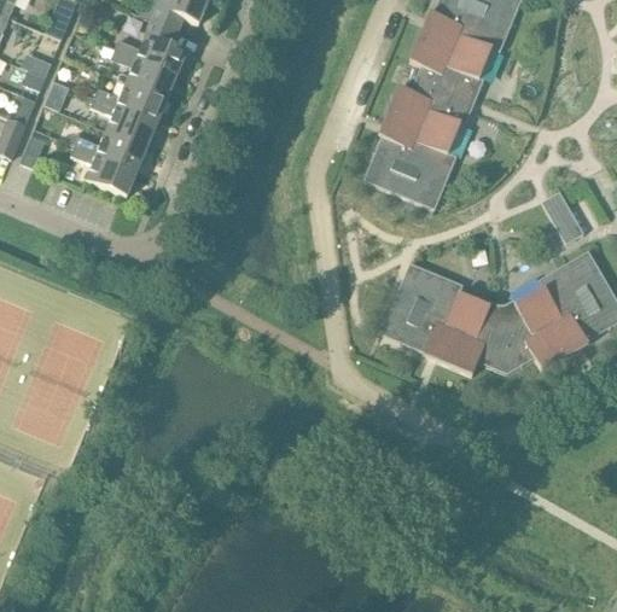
[(0,0),(0,12),(10,17),(16,0),(0,0)]
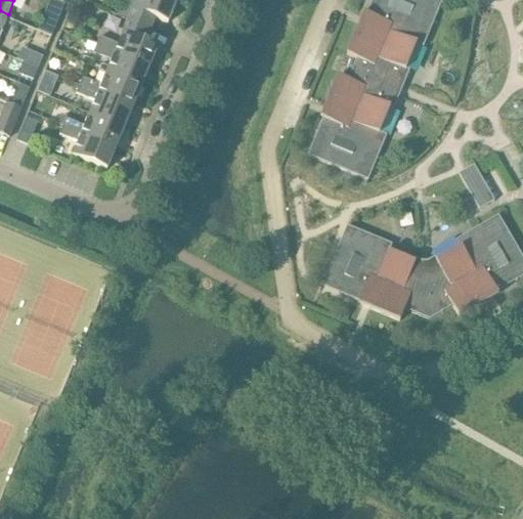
[(66,1),(62,0),(58,0),(53,9),(60,12),(66,1)]
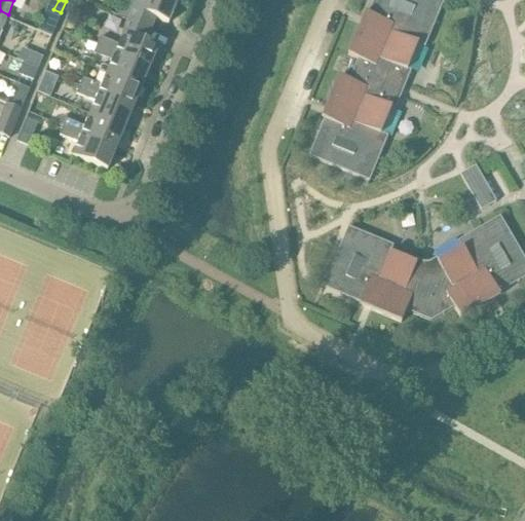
[(151,26),(156,14),(169,20),(178,0),(137,0),(129,16),(151,26)]
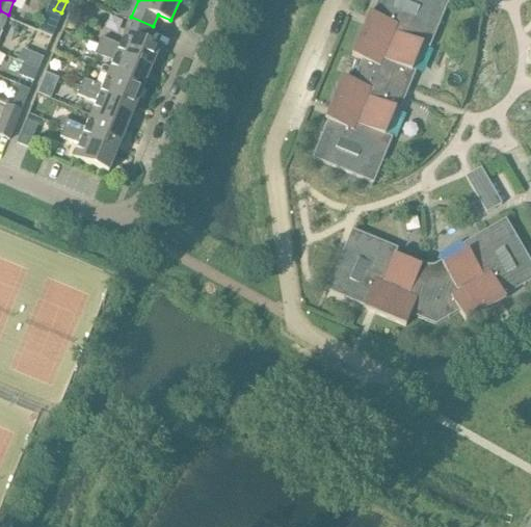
[(376,0),(368,22),(366,21),(352,52),(363,56),(359,67),(408,87),(417,68),(413,67),(423,41),(430,44),(448,0),(376,0)]
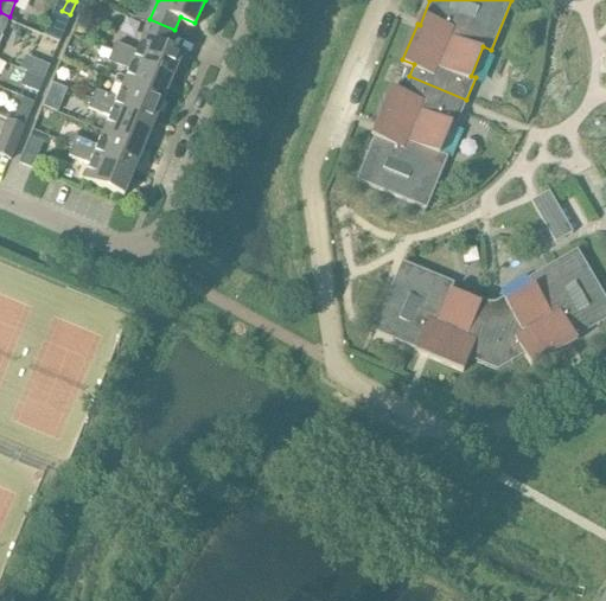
[(116,38),(113,48),(174,74),(184,49),(168,43),(174,30),(150,19),(138,48),(116,38)]
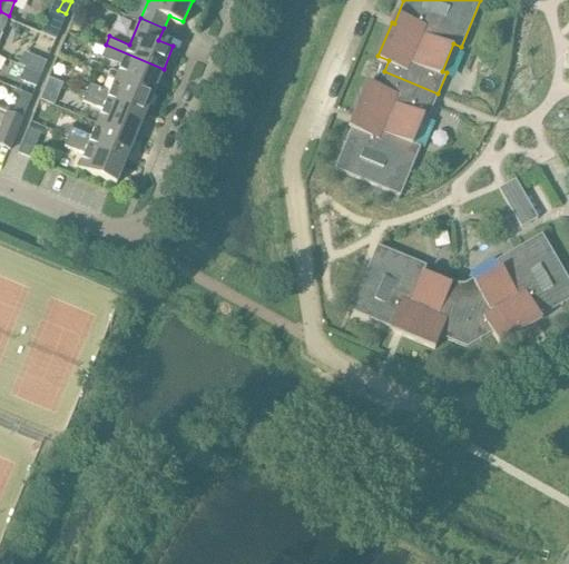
[(123,62),(117,76),(154,91),(164,69),(106,45),(102,53),(123,62)]
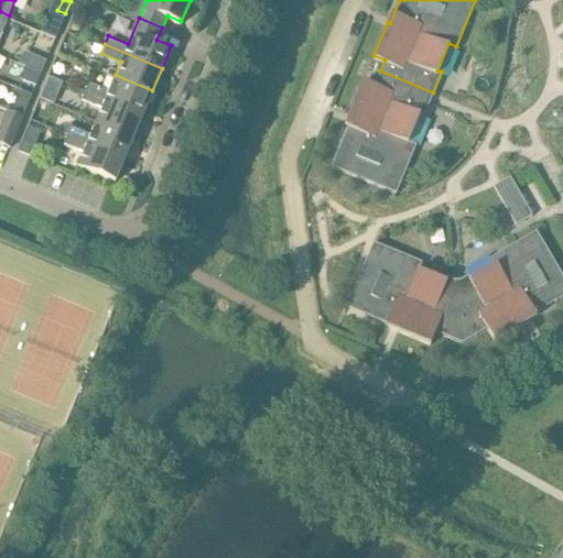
[(40,55),(34,67),(41,70),(46,57),(40,55)]
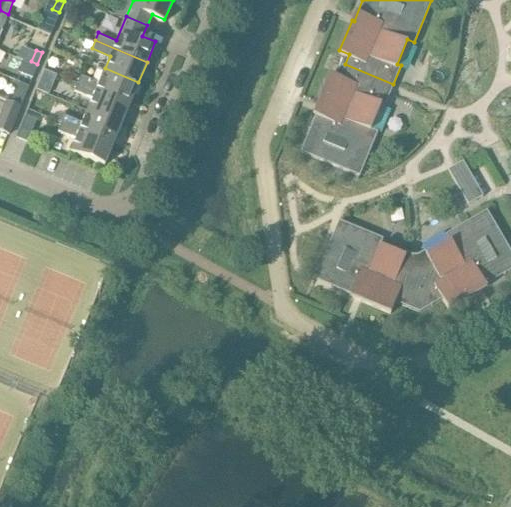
[(37,64),(31,61),(24,58),(19,69),(33,75),(37,64)]
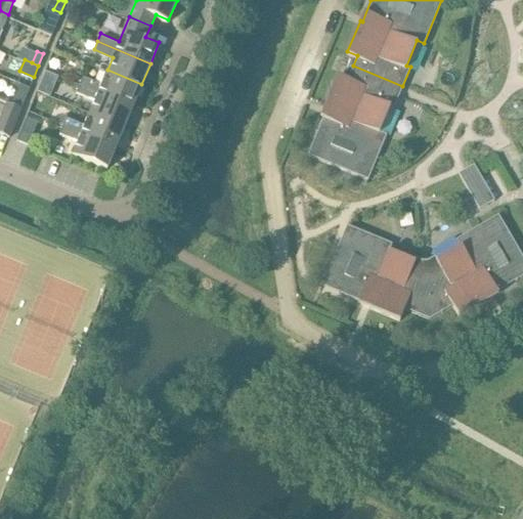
[(402,86),(353,66),(348,77),(338,72),(325,102),(329,104),(308,152),(368,177),(387,132),(380,129),(390,104),(394,105),(402,86)]
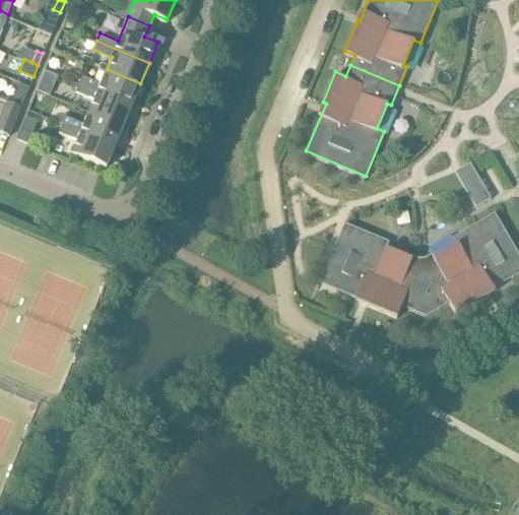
[(46,68),(38,87),(51,93),(59,73),(46,68)]
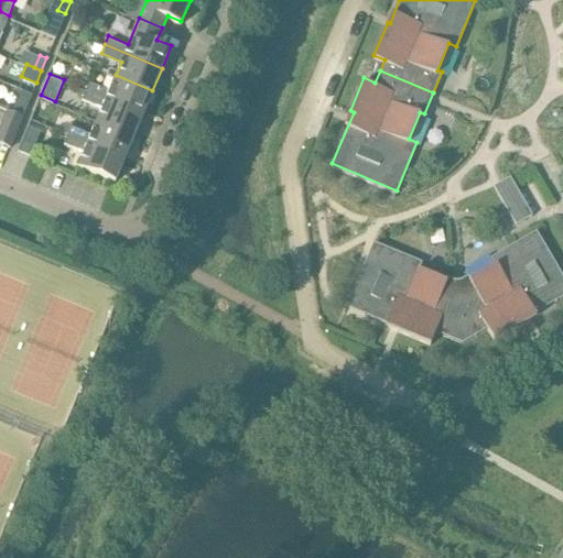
[(86,88),(143,112),(152,90),(116,75),(110,88),(90,79),(86,88)]
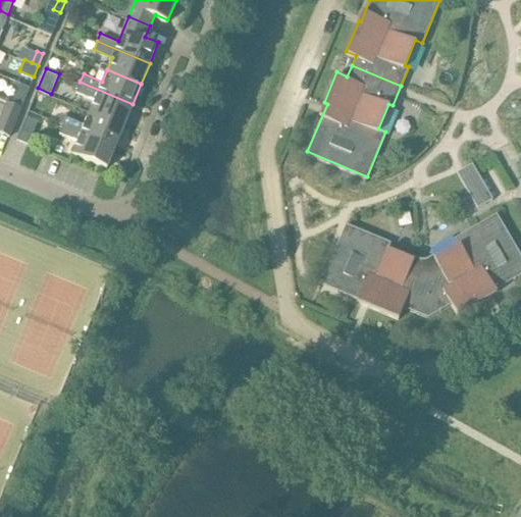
[(13,102),(21,105),(31,85),(21,82),(13,102)]
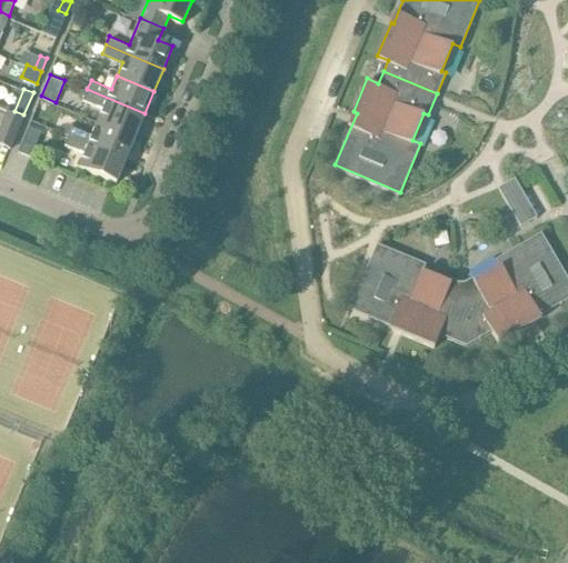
[(103,107),(98,120),(136,136),(145,113),(87,89),(83,98),(103,107)]
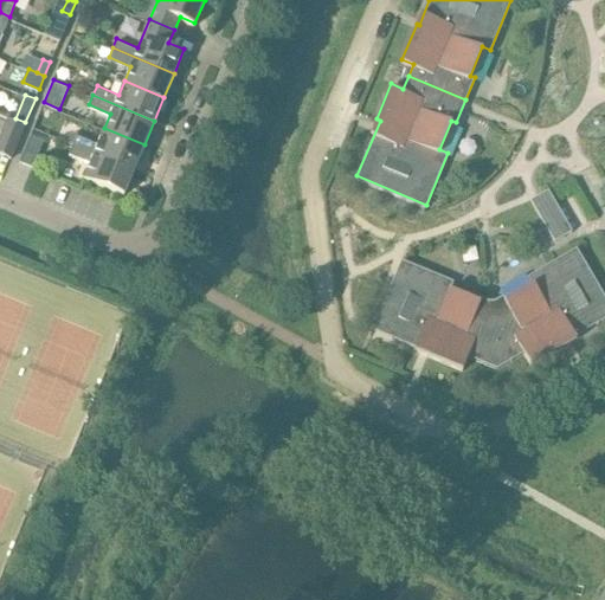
[(0,150),(11,155),(25,122),(15,118),(10,116),(0,137),(0,150)]
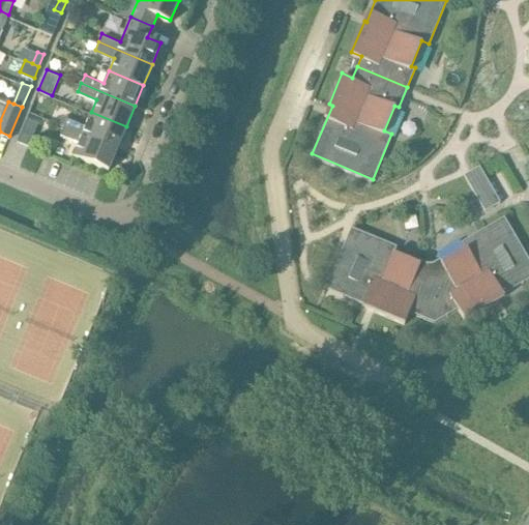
[(67,116),(64,124),(117,147),(126,126),(91,112),(86,124),(67,116)]
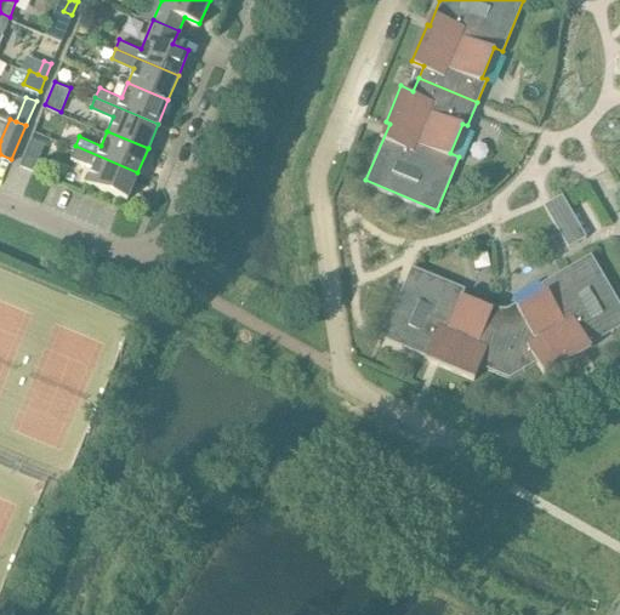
[(21,163),(34,169),(45,142),(32,137),(21,163)]
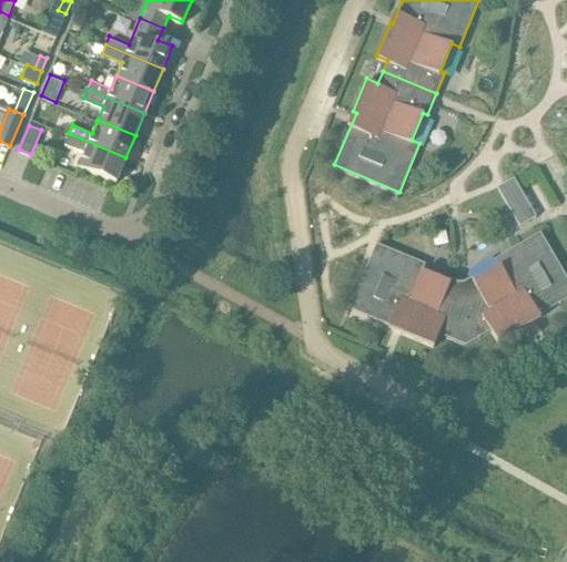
[(85,151),(79,164),(117,180),(125,157),(69,133),(64,142),(85,151)]
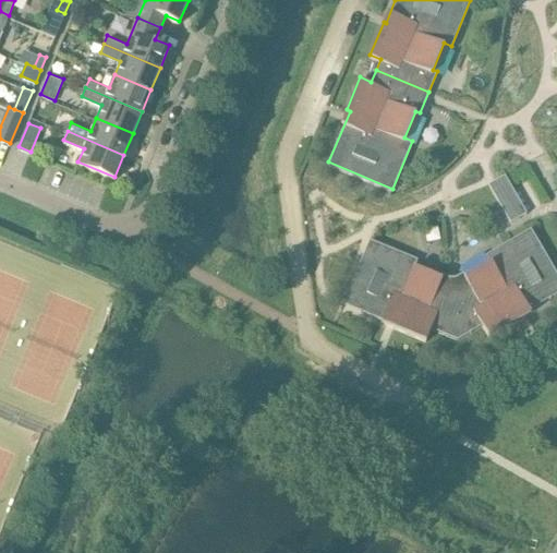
[(505,172),(489,182),(511,219),(528,211),(505,172)]
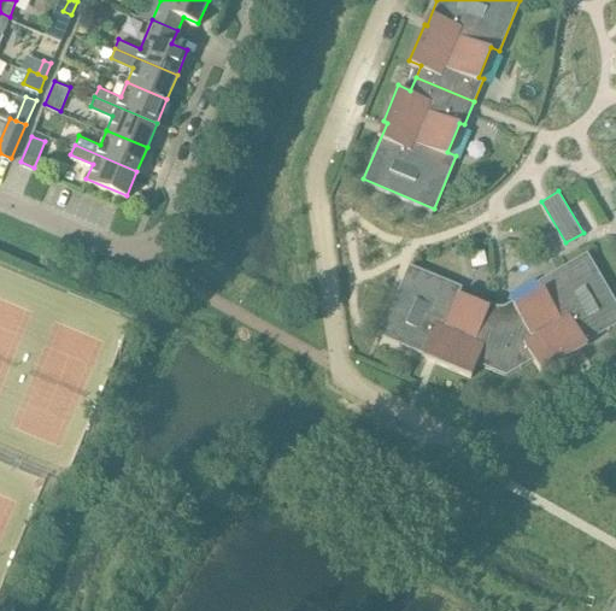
[(502,304),(506,372),(534,356),(541,369),(587,342),(586,339),(615,322),(615,298),(587,250),(538,278),(543,286),(515,303),(512,298),(504,303),(502,304)]
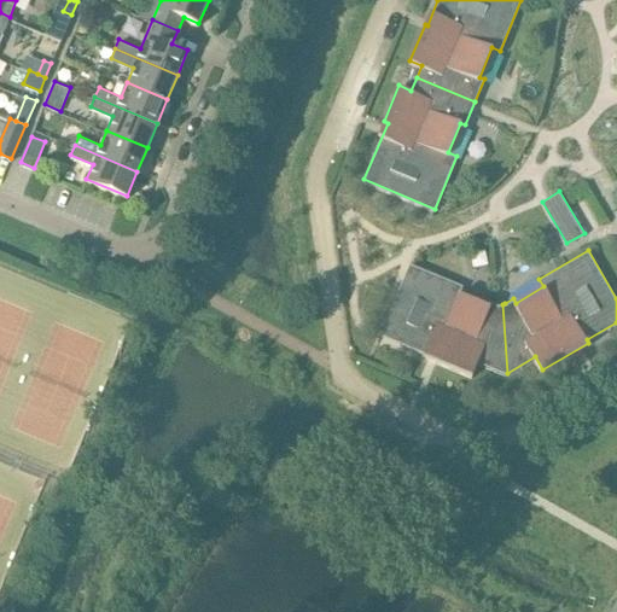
[(463,284),(411,262),(380,333),(424,351),(423,354),(472,374),(478,361),(507,373),(502,304),(500,304),(492,301),(489,304),(460,292),(463,284)]
